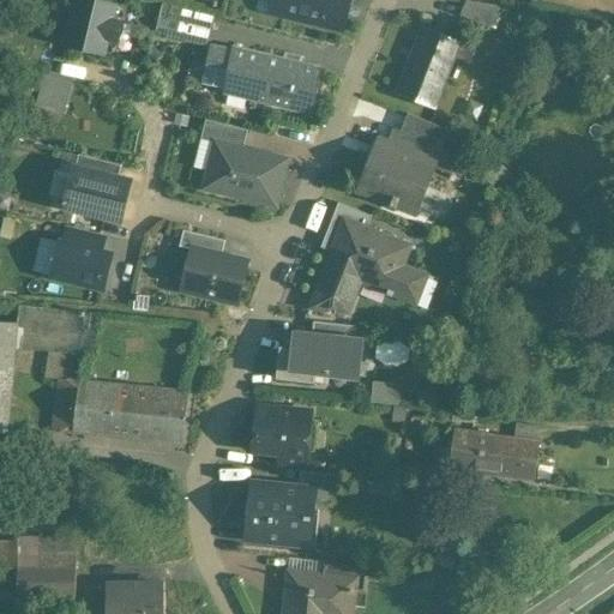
[(114,7),(86,0),(77,0),(66,43),(103,52),(107,38),(115,40),(120,24),(110,20),(114,7)]
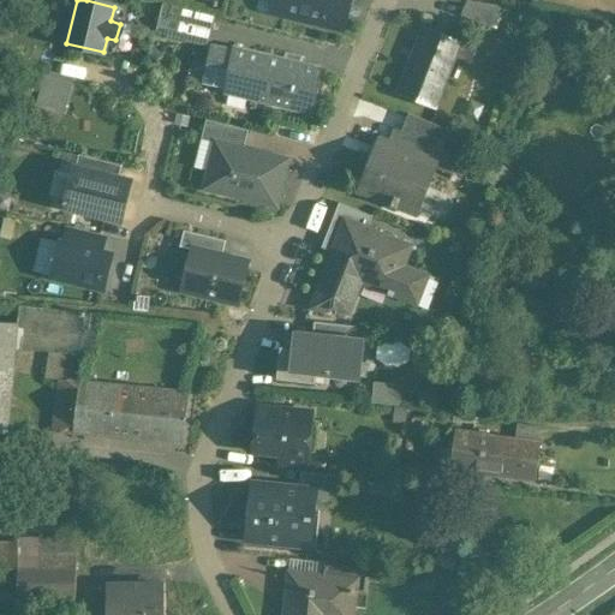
[(352,0),(273,0),(270,15),(345,33),(352,0)]
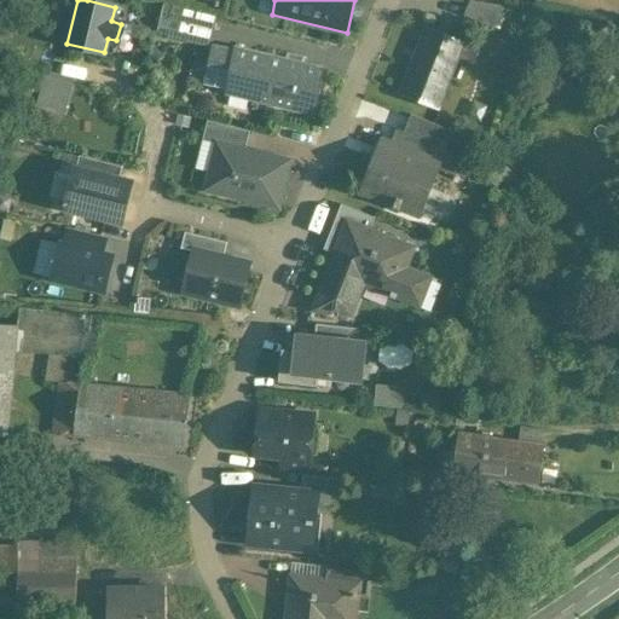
[(504,6),(470,1),(464,16),(496,28),(504,6)]
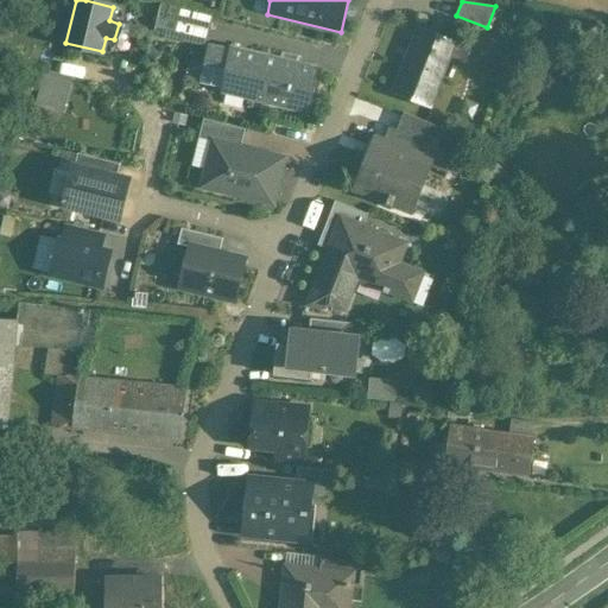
[(211,16),(170,6),(163,35),(204,45),(211,16)]
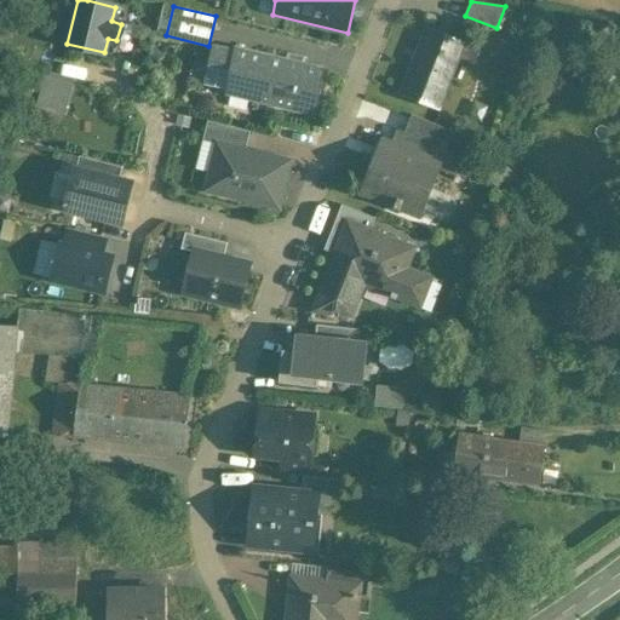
[(466,42),(426,27),(425,29),(428,29),(402,93),(401,92),(400,95),(440,110),(441,108),(438,108),(464,44),(465,45),(466,42)]
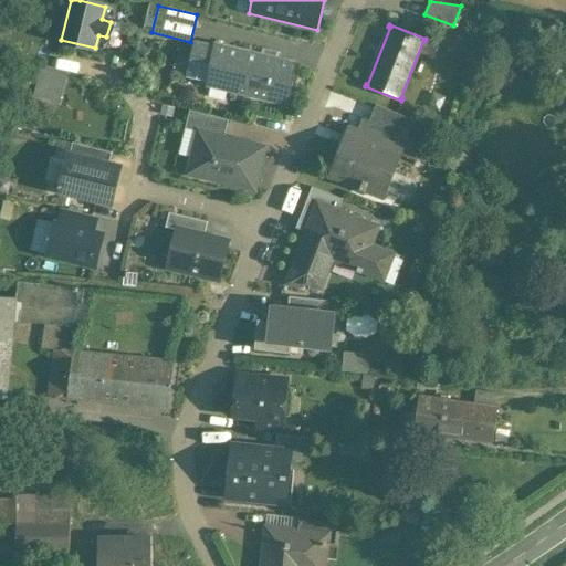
[(260,54),(215,43),(215,46),(195,43),(191,59),(192,60),(188,77),(203,81),(208,82),(207,85),(289,106),(295,63),(278,59),(279,52),(261,48),(260,54)]
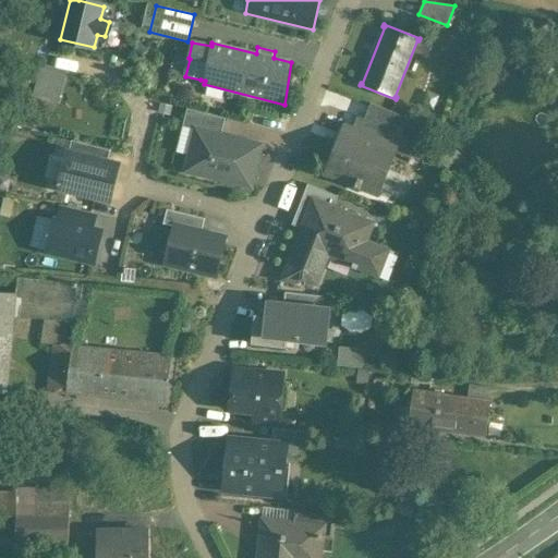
[(403,117),(371,104),(364,119),(387,129),(386,130),(396,134),(403,117)]
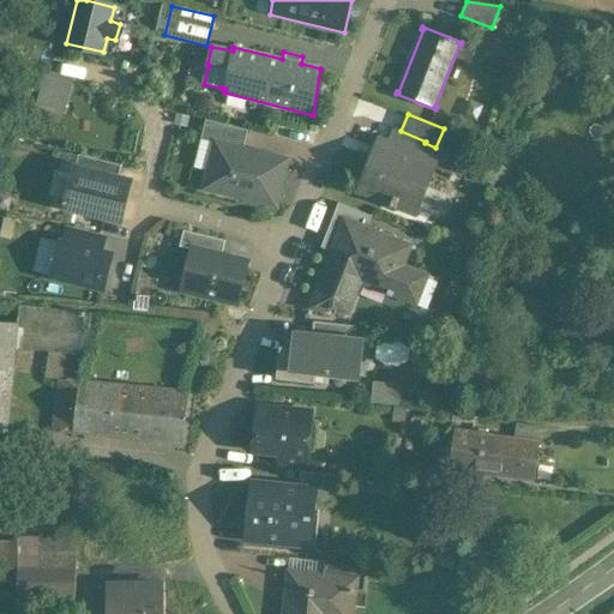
[(248,130),(206,120),(202,139),(215,143),(215,142),(244,149),(248,130)]
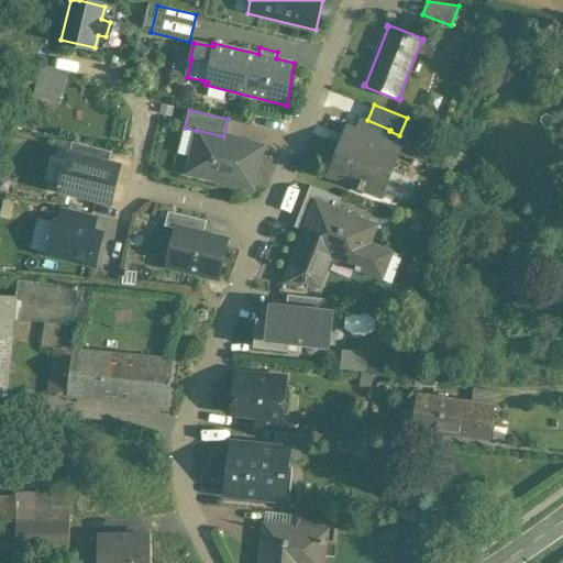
[(367,120),(361,118),(346,154),(339,152),(331,172),(360,183),(357,189),(363,191),(365,185),(382,191),(397,152),(384,146),(389,131),(390,130),(367,120)]
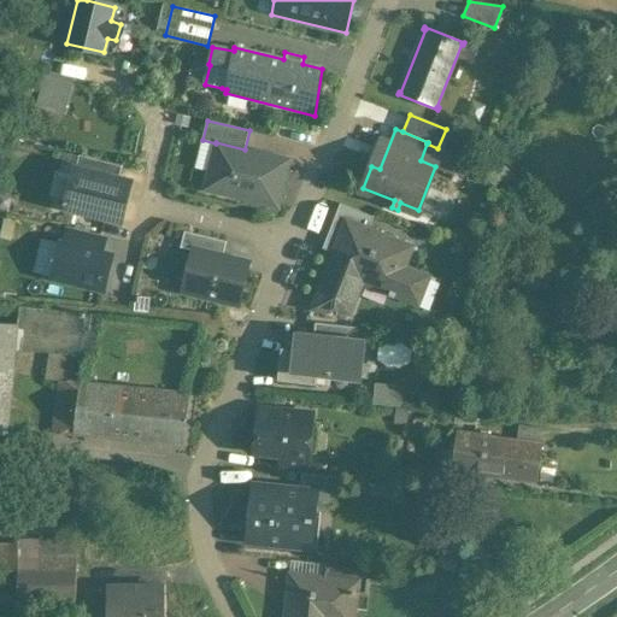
[(245,150),(216,142),(216,144),(205,189),(277,207),(289,160),(245,150)]
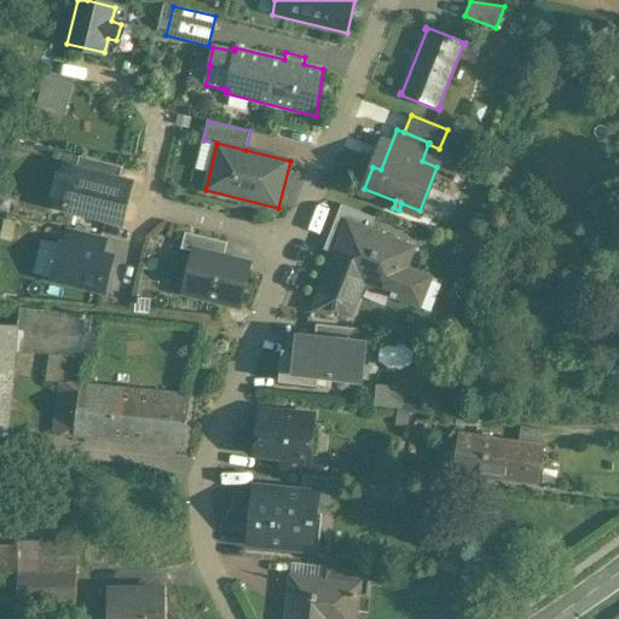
[(122,166),(79,156),(76,169),(119,180),(122,166)]
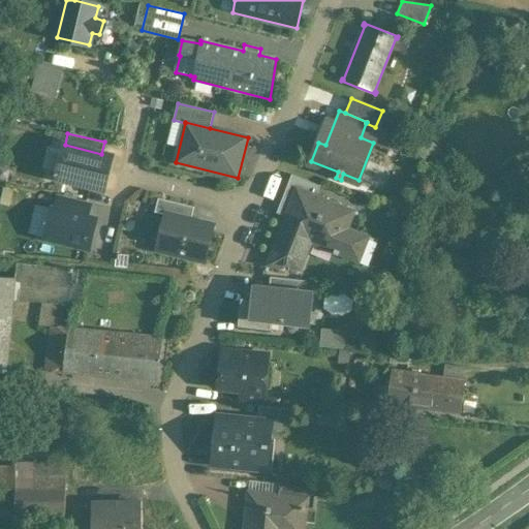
[(439,150),(430,142),(422,151),(431,159),(439,150)]
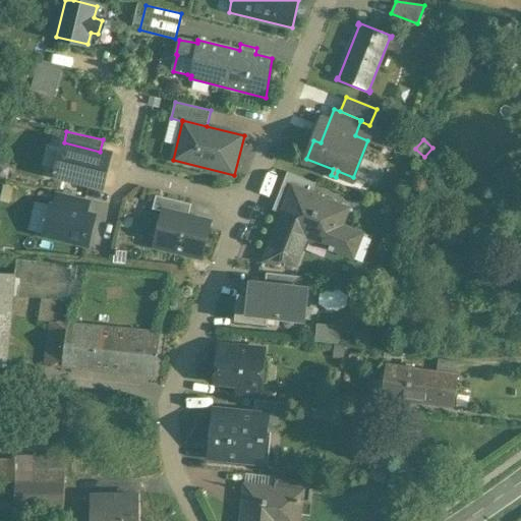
[(100,152),(64,142),(56,175),(102,185),(110,154),(100,152)]
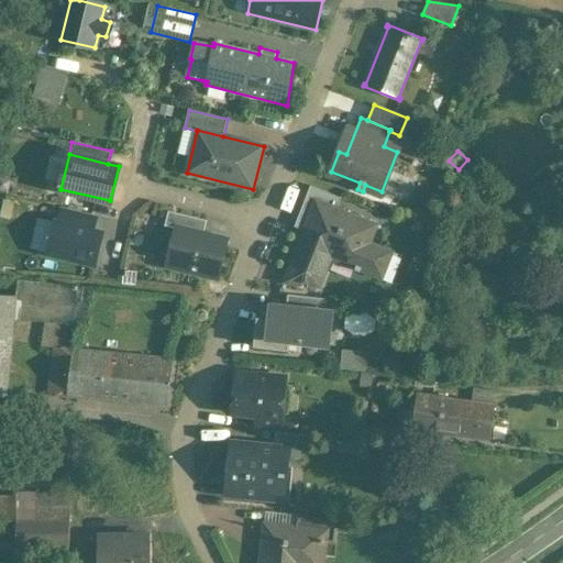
[(341,198),(315,187),(304,216),(310,219),(317,202),(337,210),(341,198)]
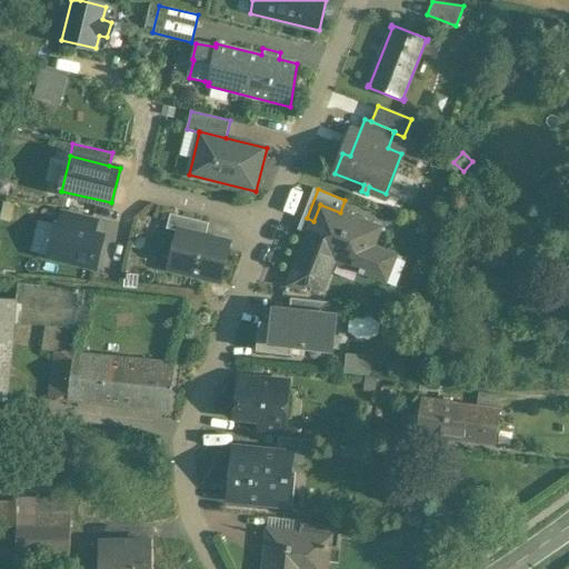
[(340,212),(320,205),(313,221),(289,285),(322,288),(336,253),(361,263),(359,271),(361,271),(361,270),(380,277),(389,253),(370,246),(378,227),(340,212)]
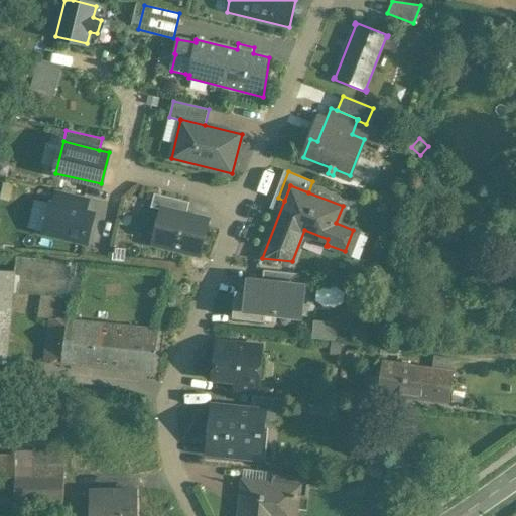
[(94,214),(50,204),(43,232),(87,243),(94,214)]
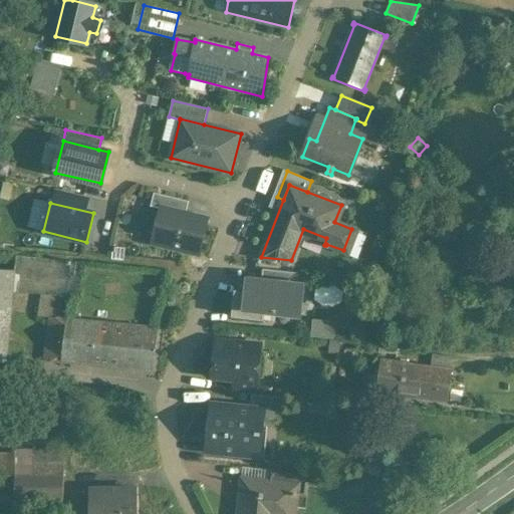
[(194,216),(161,208),(156,228),(164,230),(161,244),(199,253),(206,225),(192,222),(194,216)]
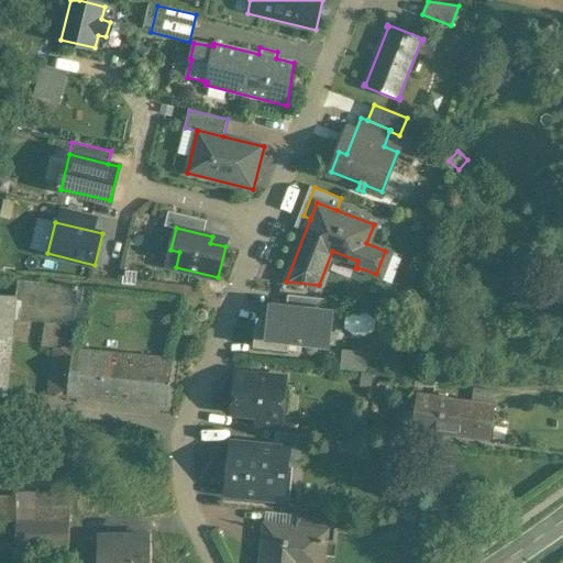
[(18,277),(0,275),(0,295),(15,296),(18,279),(18,277)]
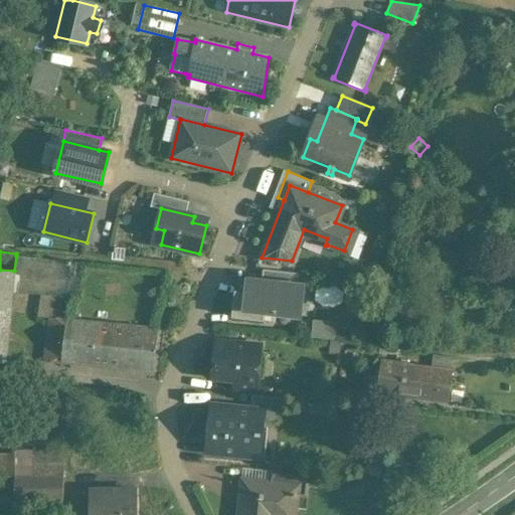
[(70,262),(16,255),(14,271),(14,272),(13,293),(66,299),(70,262)]
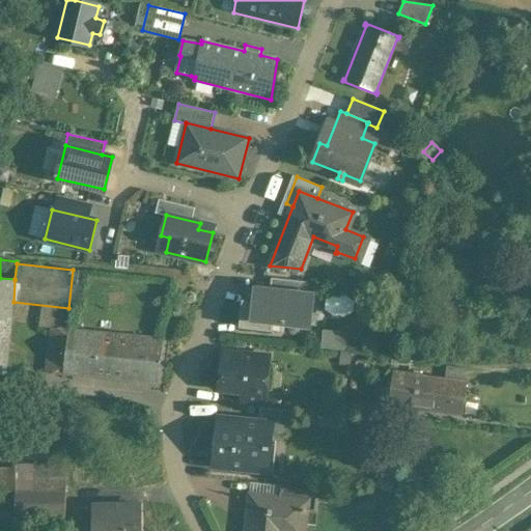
[(15,279),(0,278),(0,373),(7,374),(14,302),(15,280),(15,279)]
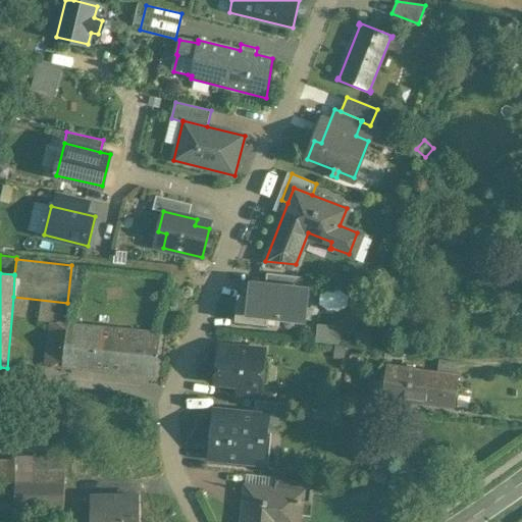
[(303,277),(266,273),(265,285),(302,290),(303,277)]
